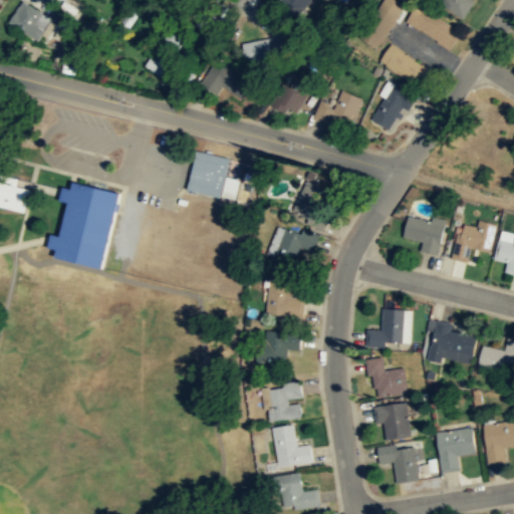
[(20,0),(8,21),(38,40),(52,18),(25,0),(20,0)]
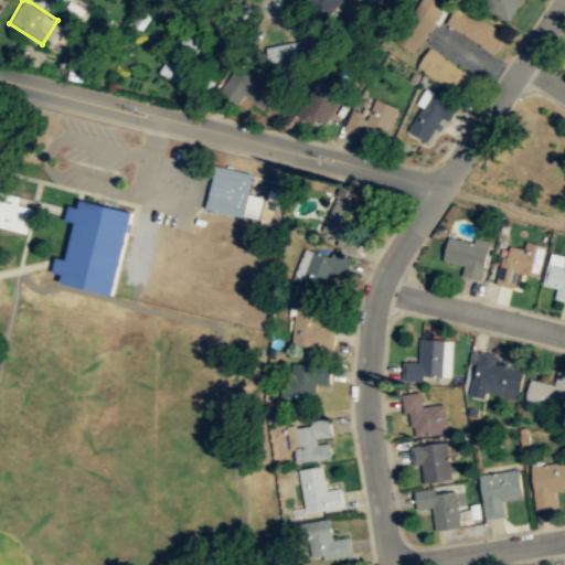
[(337,0),(307,0),(304,6),(324,19),(337,0)]
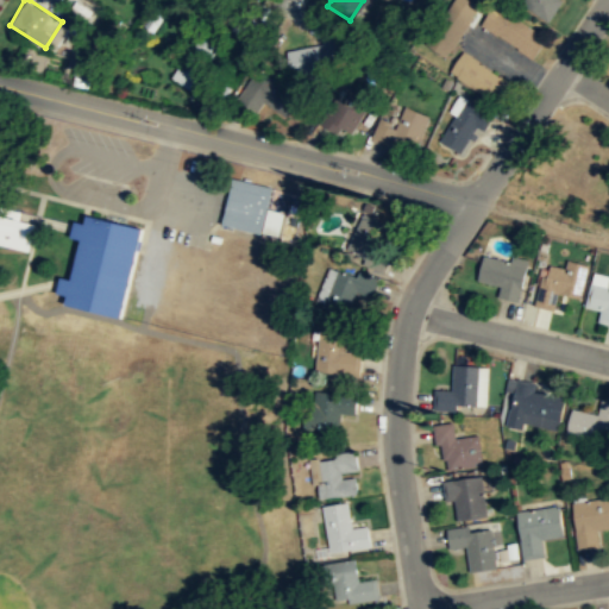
[(460,0),(447,0),(424,46),(446,58),(473,7),(460,0)]
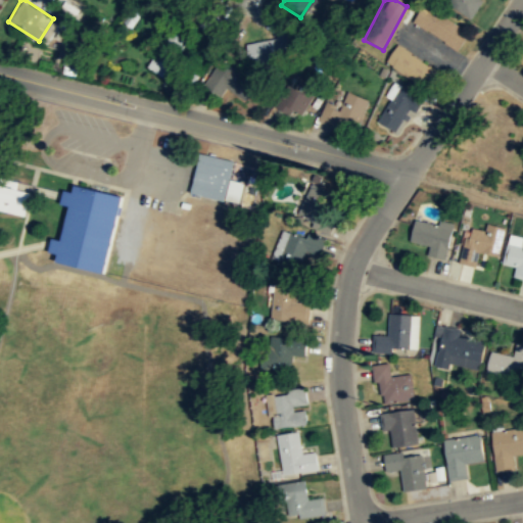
[(444,0),(443,2),(470,19),(483,0),(444,0)]
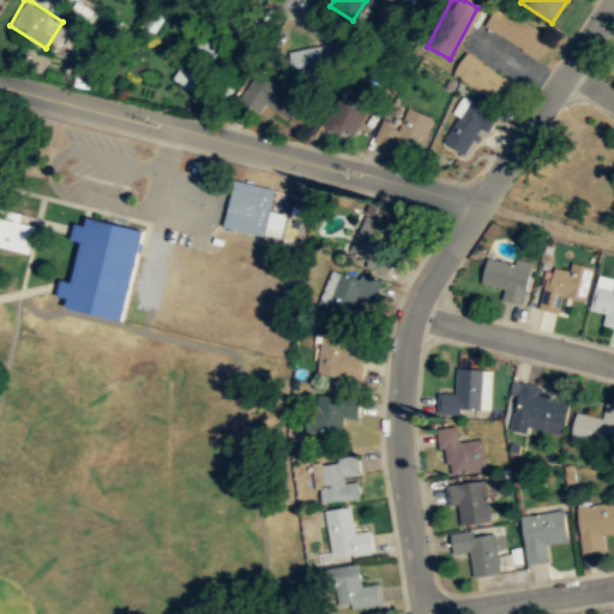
[(540,56),(552,34),(497,5),(485,28),(540,56)]
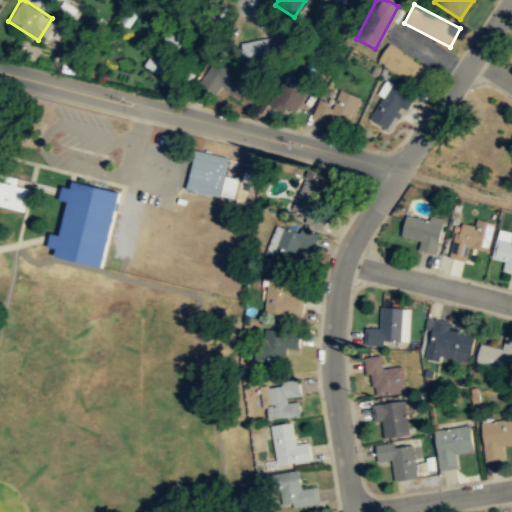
[(185,39),(176,26),(164,34),(173,47),(185,39)]
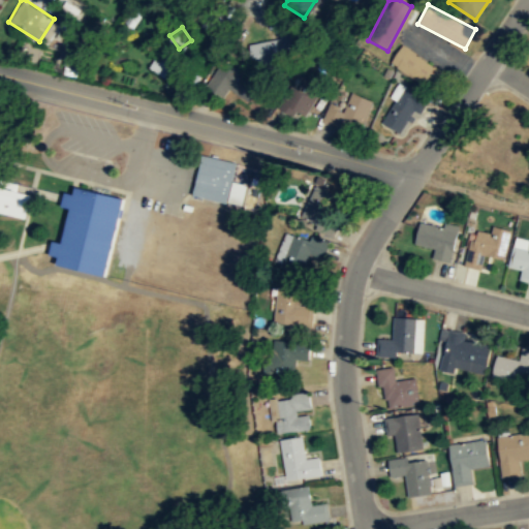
[(285,37),(249,44),(253,64),(289,57),(285,37)]
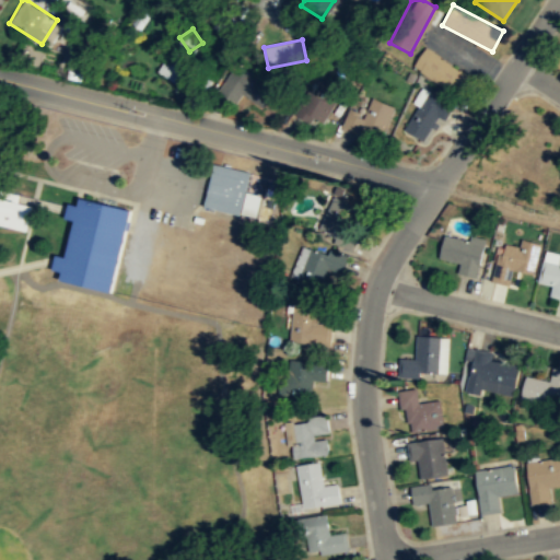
[(413,66),(455,94),(468,77),(427,47),(413,66)]
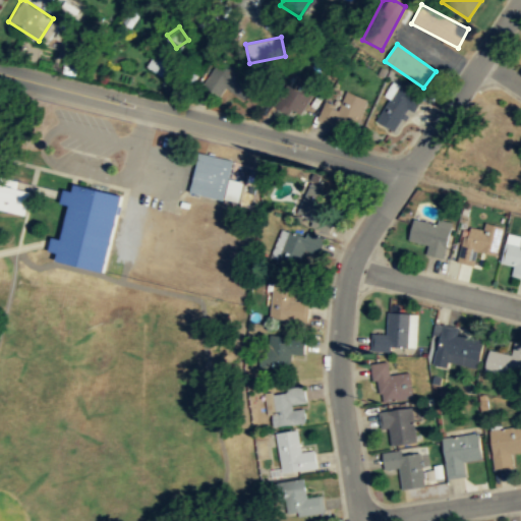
[(147,66),(165,78),(176,63),(157,50),(147,66)]
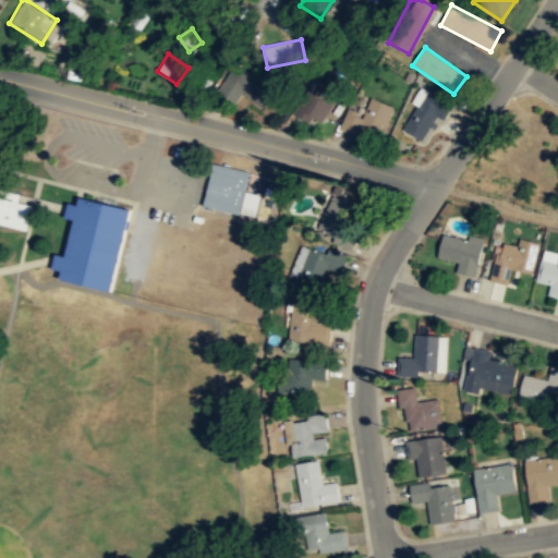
[(218,91),(237,101),(242,93),(263,107),(276,87),(235,62),(218,91)]
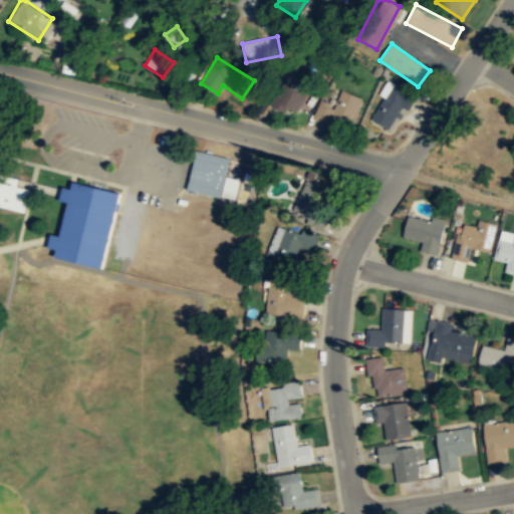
[(306,92),(282,81),(270,104),(295,116),(306,92)]
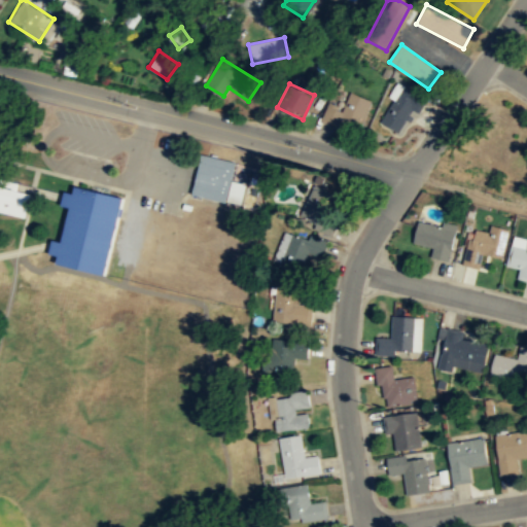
[(416,114),(425,99),(400,84),(379,121),(400,134),(413,112),(416,114)]
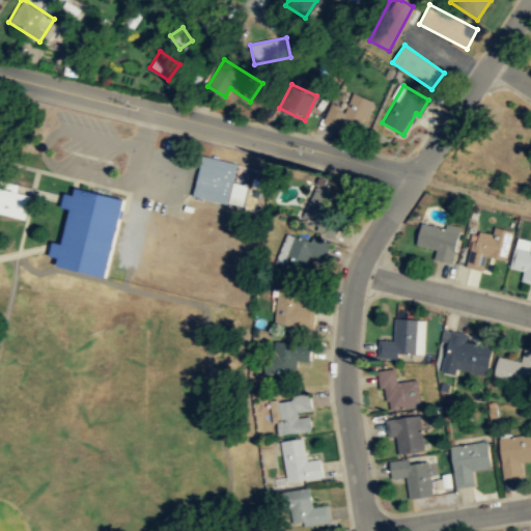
[(373,102),(353,93),(345,111),(330,105),(323,121),(359,137),(373,102)]
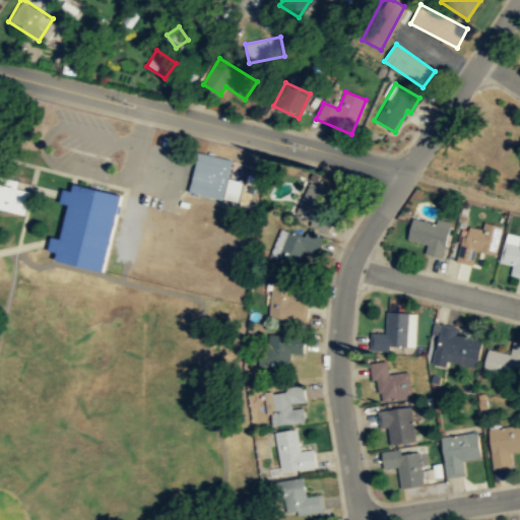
[(224,201),(233,160),(198,153),(190,193),(224,201)]
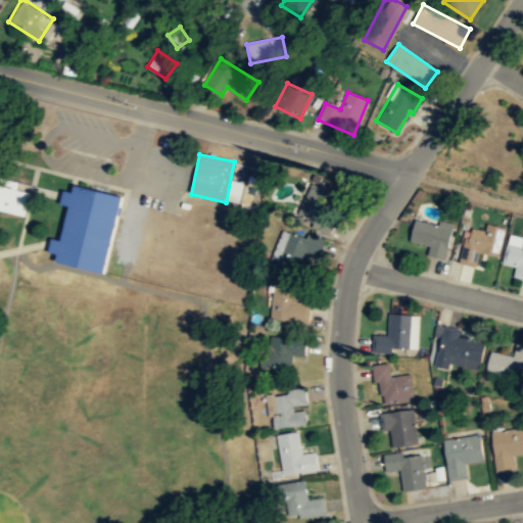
[(0,208),(21,214),(26,191),(13,189),(14,182),(0,179),(0,208)]
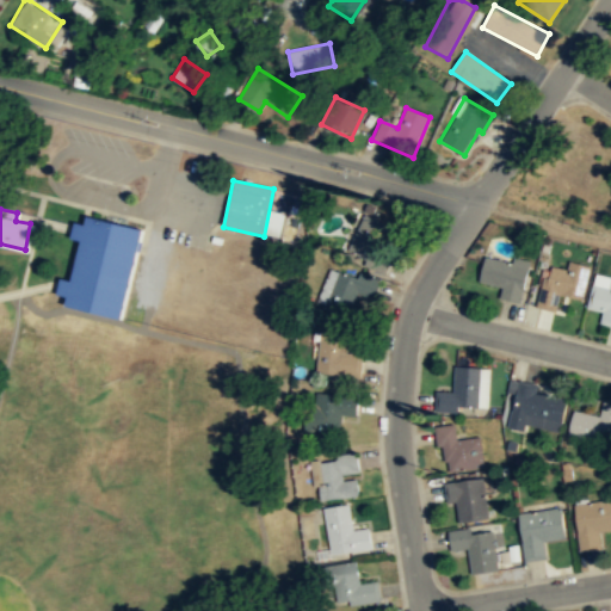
[(381,264),(394,227),(362,215),(349,252),(381,264)]
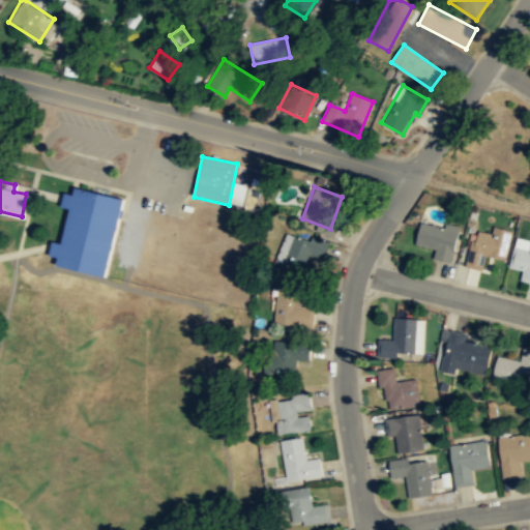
[(123,198),(76,187),(74,195),(64,193),(61,206),(69,208),(62,242),(53,240),(50,254),(59,256),(57,265),(107,275),(123,198)]
